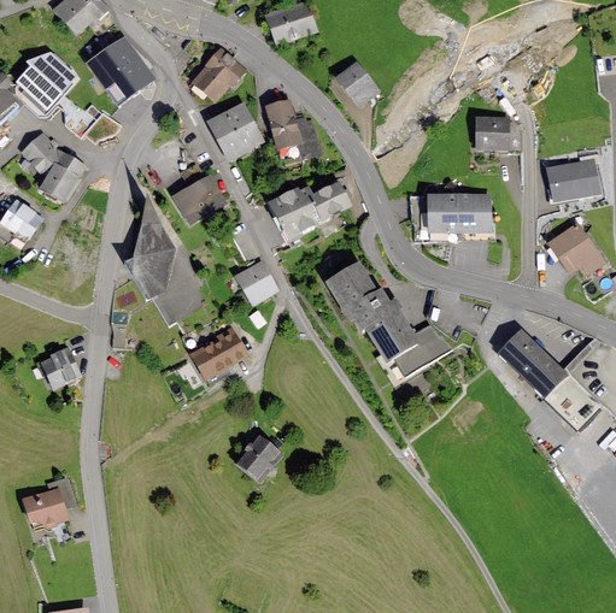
[(97,16),(81,0),(62,0),(52,10),(76,35),(97,16)]
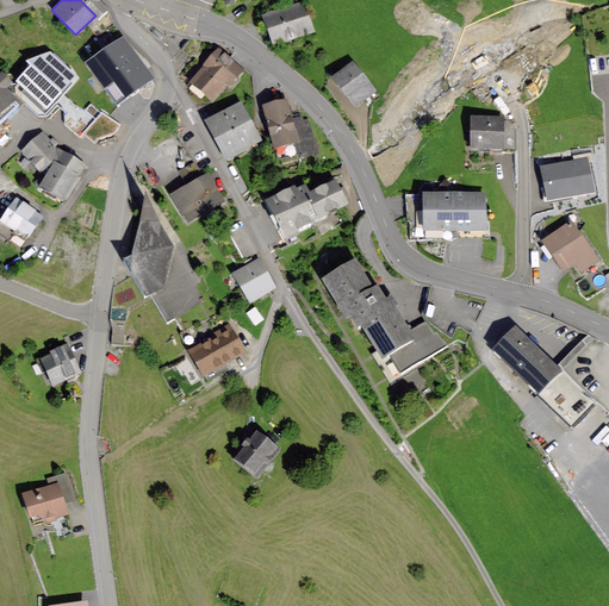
[(109,7),(101,0),(80,0),(95,16),(97,18),(109,7)]
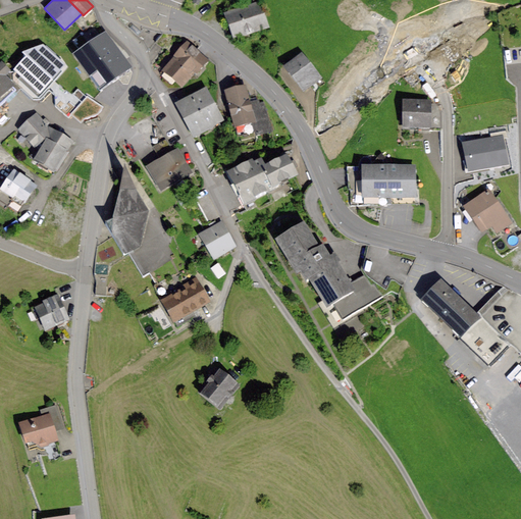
[(261,2),(225,13),(233,36),(268,24),(261,2)]
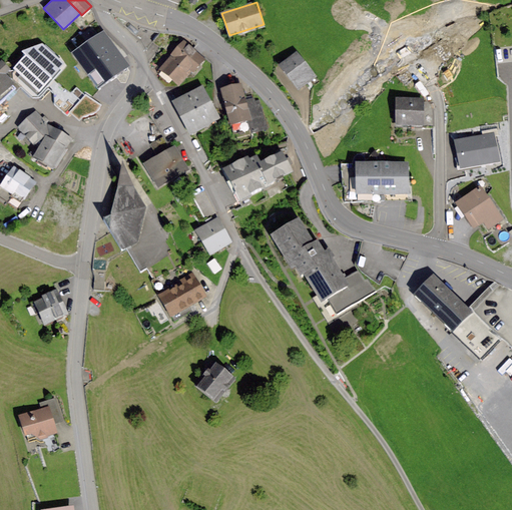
[(130,66),(102,31),(61,61),(46,44),(26,53),(52,76),(44,85),(52,92),(52,102),(68,115),(70,113),(79,120),(83,116),(95,112),(101,103),(89,95),(103,87),(130,66)]
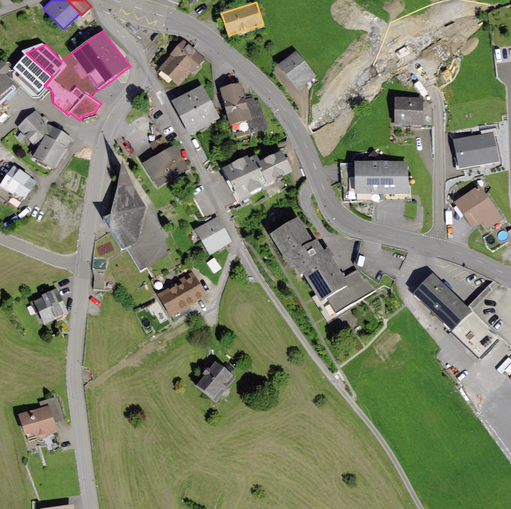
[(182,38),(171,53),(192,70),(194,72),(206,57),(182,38)]
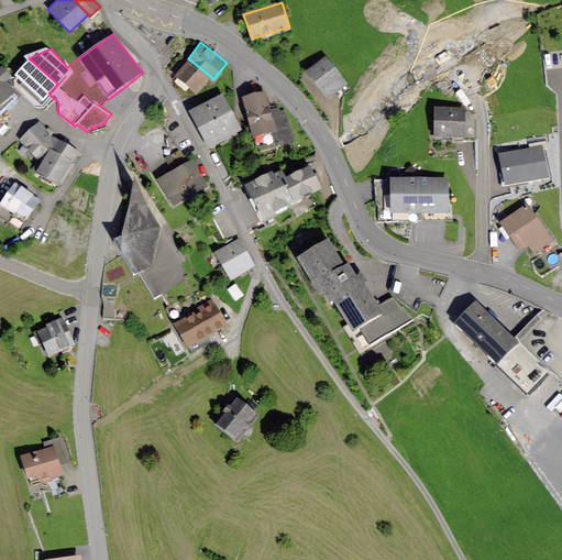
[(57,84),(29,58),(12,77),(41,101),(48,94),(57,84)]
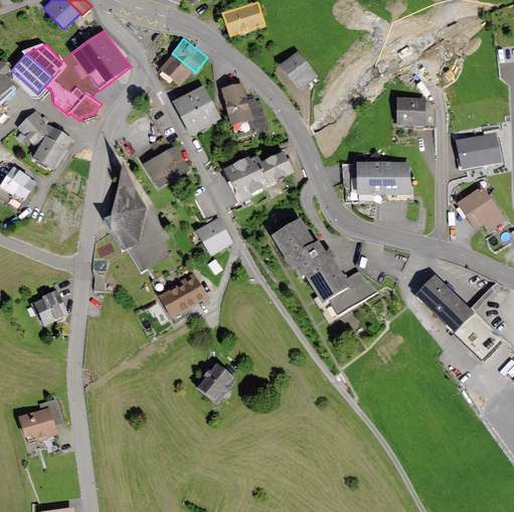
[(193,70),(172,53),(160,68),(181,86),(193,70)]
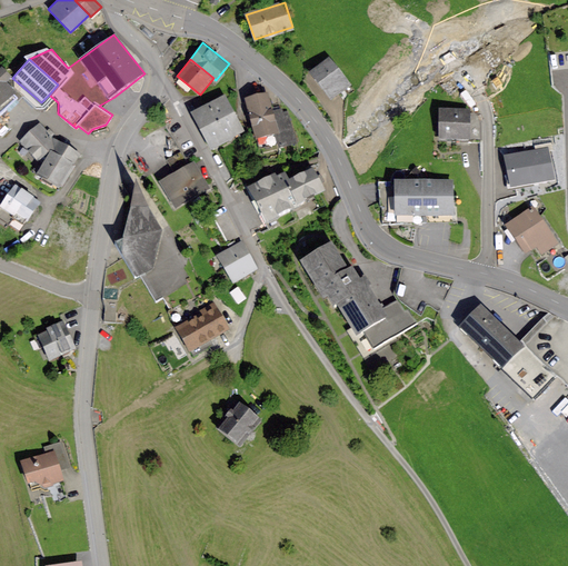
[(352,86),(330,59),(312,73),(335,100),(352,86)]
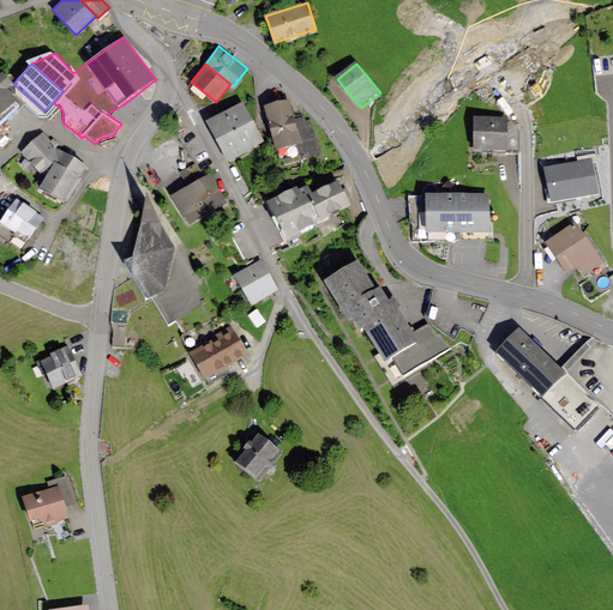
[(0,116),(17,100),(6,89),(12,83),(1,72),(0,72),(0,116)]
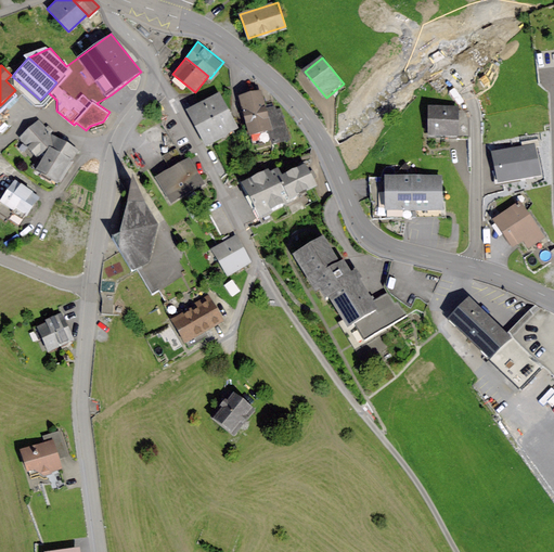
[(218,89),(184,110),(195,129),(216,117),(226,133),(240,126),(218,89)]
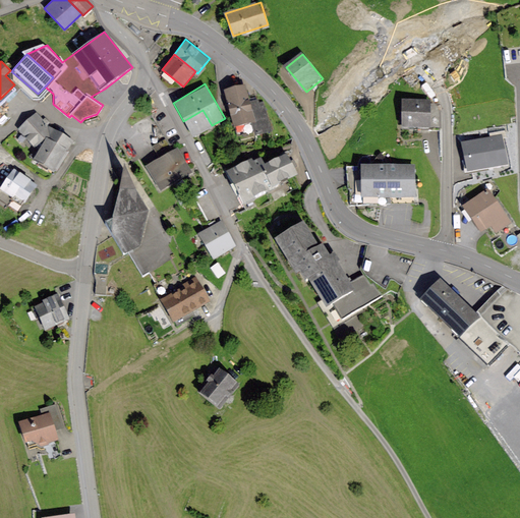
[(244,84),(223,90),(233,127),(252,122),(255,134),(271,130),(263,99),(258,100),(257,97),(252,98),(248,99),(244,84)]
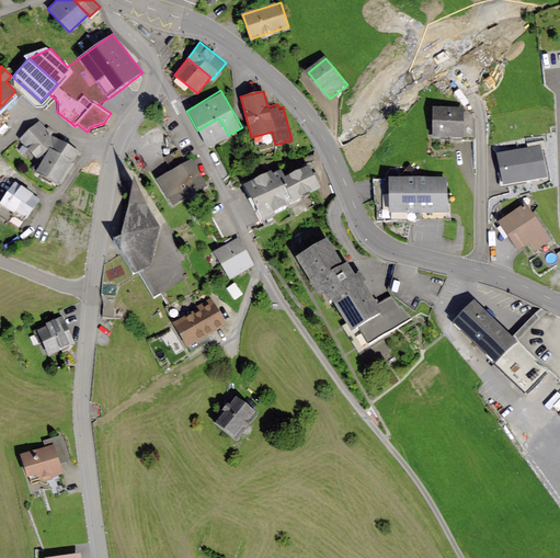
[(463,106),(433,106),(432,138),(463,138),(463,135),(463,106)]
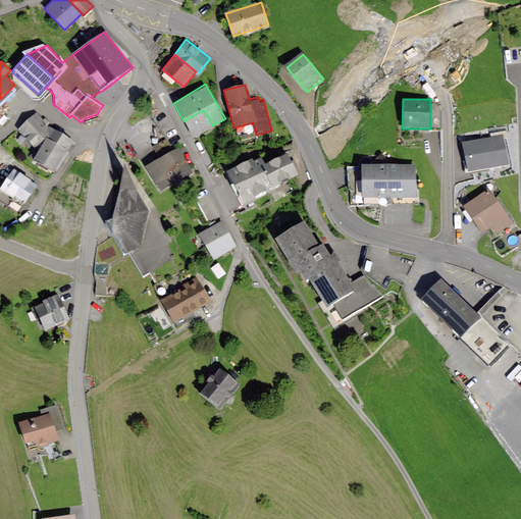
[(203,110),(184,121),(194,137),(212,125),(203,110)]
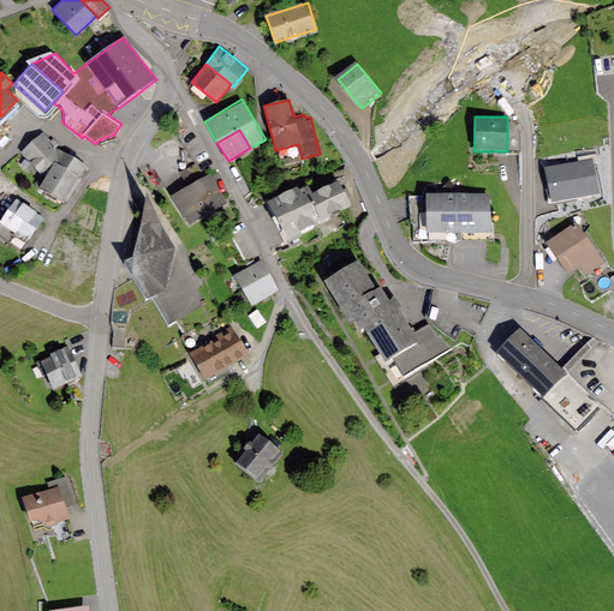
[(45,177),(60,149),(55,145),(58,142),(52,136),(49,139),(41,131),(19,151),(45,177)]
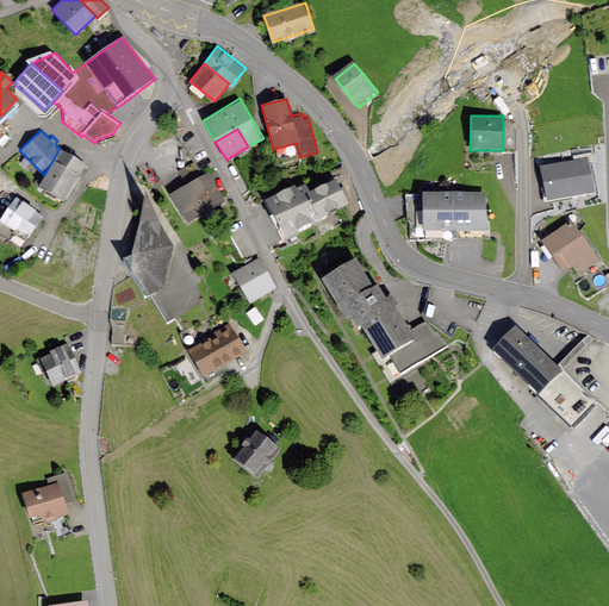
[(85,163),(60,148),(44,175),(37,187),(62,201),(85,163)]
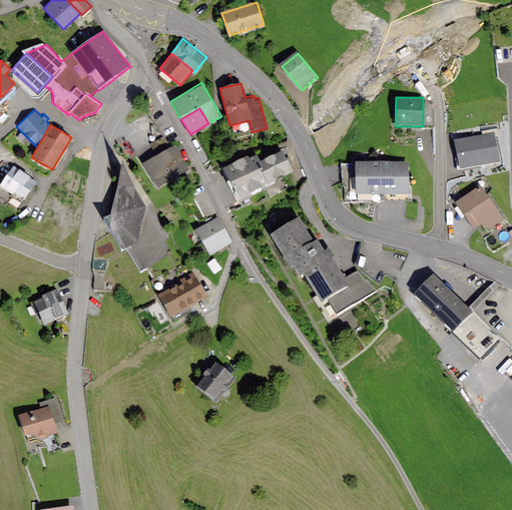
[(494,131),(453,139),(459,168),(500,159),(494,131)]
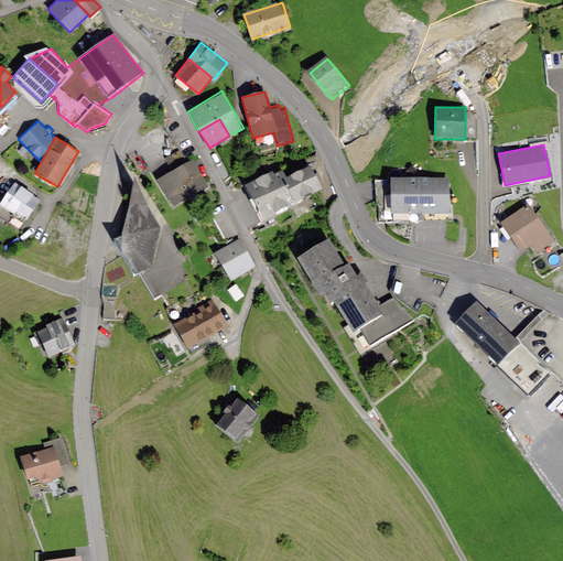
[(176,148),(163,157),(171,169),(184,160),(176,148)]
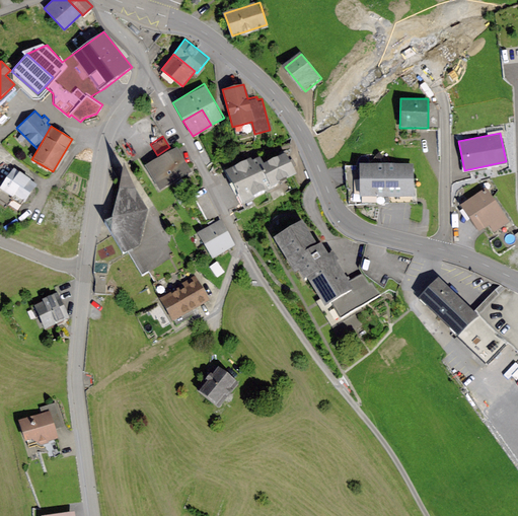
[(175,147),(144,165),(158,190),(190,171),(175,147)]
